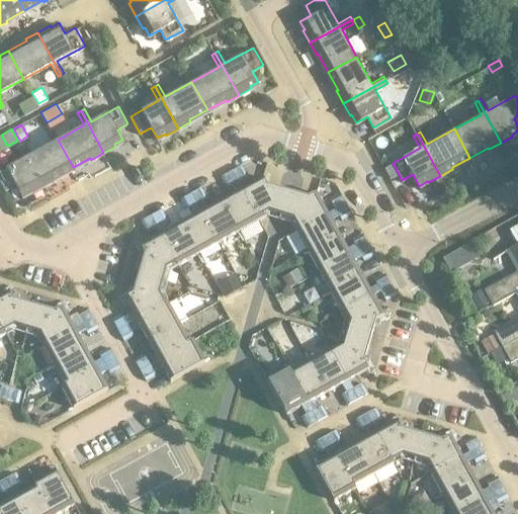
[(73,167),(58,140),(30,155),(23,143),(20,145),(44,186),(56,180),(55,177),(73,167)]
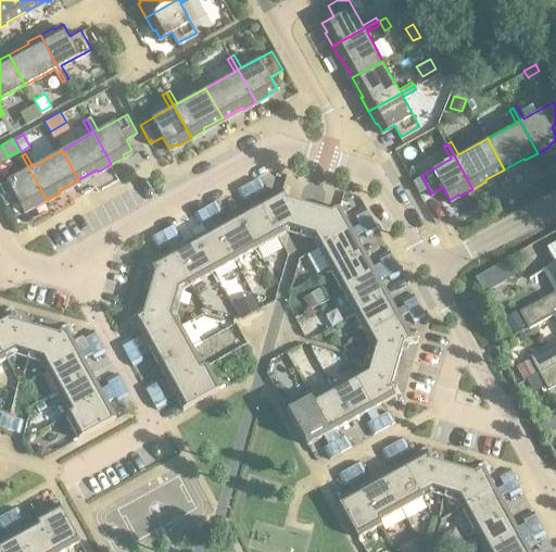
[(47,200),(22,155),(19,158),(25,170),(0,183),(0,195),(5,204),(17,200),(23,211),(33,205),(34,208),(47,200)]
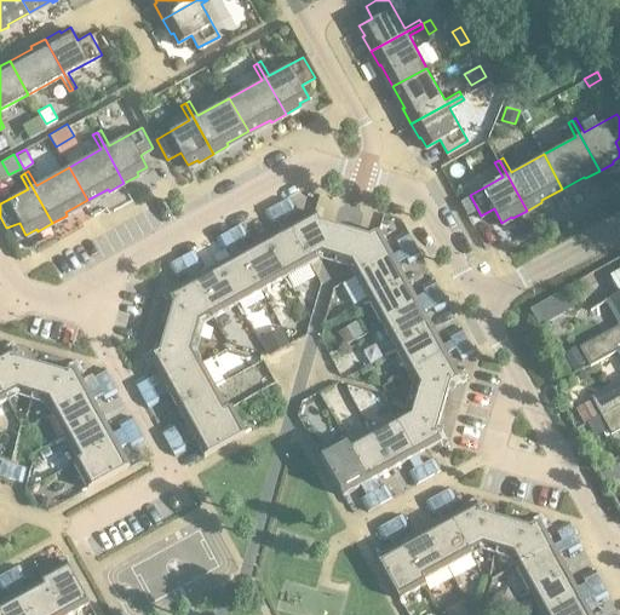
[(297,208),(290,195),(279,201),(286,214),(297,208)]
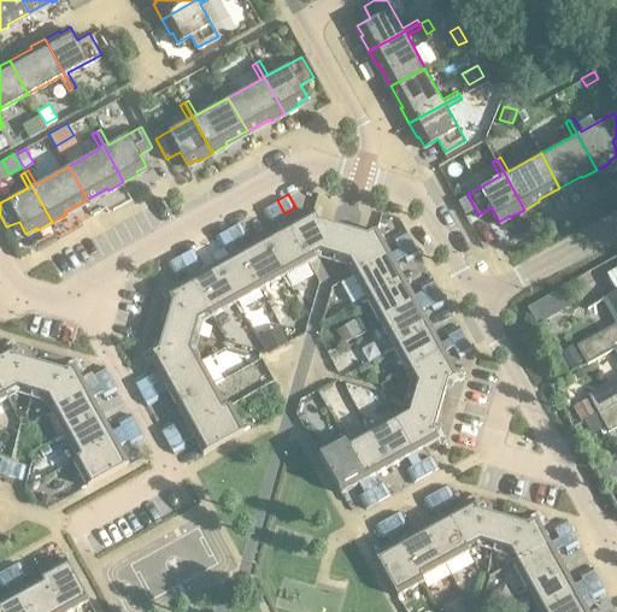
[(468,194),(458,199),(465,212),(475,207),(468,194)]
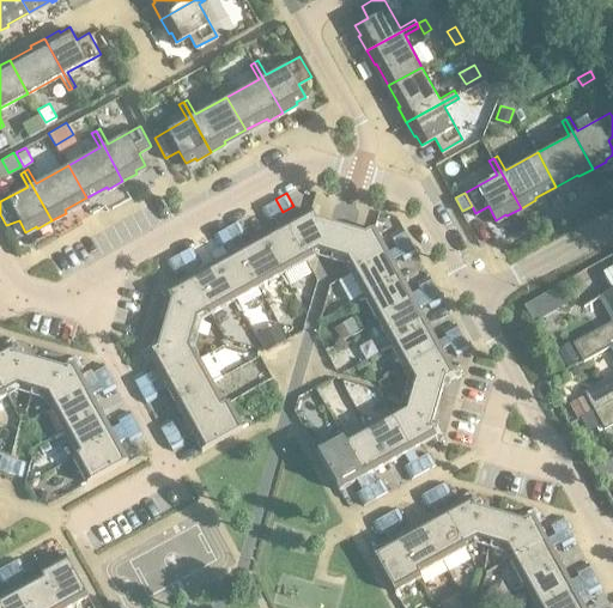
[(283,272),(308,257),(287,220),(283,212),(275,199),(261,207),(268,219),(274,217),(279,225),(262,235),(283,272)]
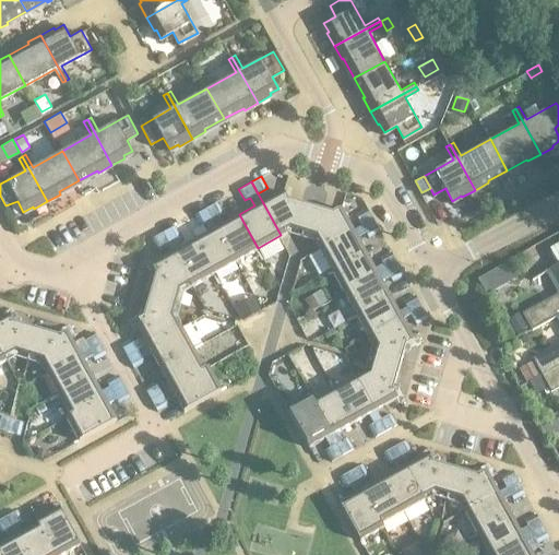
[(288,199),(284,190),(262,201),(281,235),(288,232),(300,235),(316,239),(319,247),(354,227),(341,207),(332,211),(310,205),(288,199)]
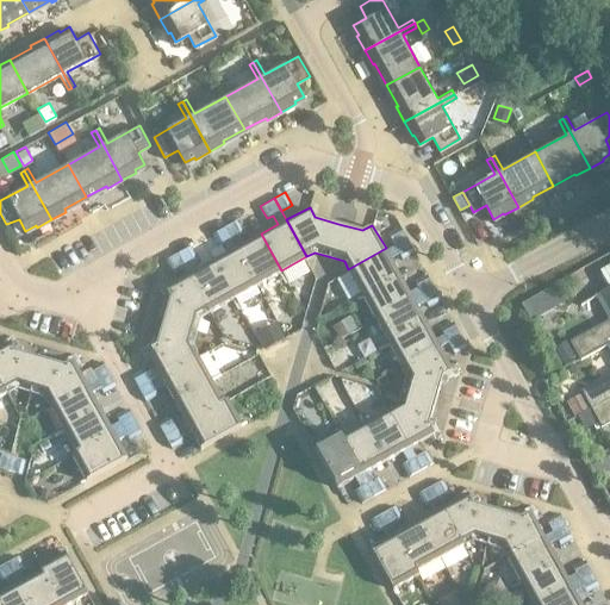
[(244,230),(237,218),(225,225),(257,285),(281,270),(261,234),(243,243),(238,234),(244,230)]
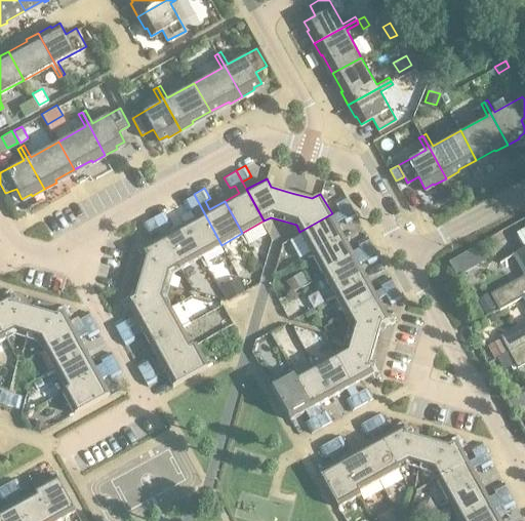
[(221,245),(194,194),(184,200),(189,210),(194,207),(198,215),(184,224),(201,256),(221,245)]
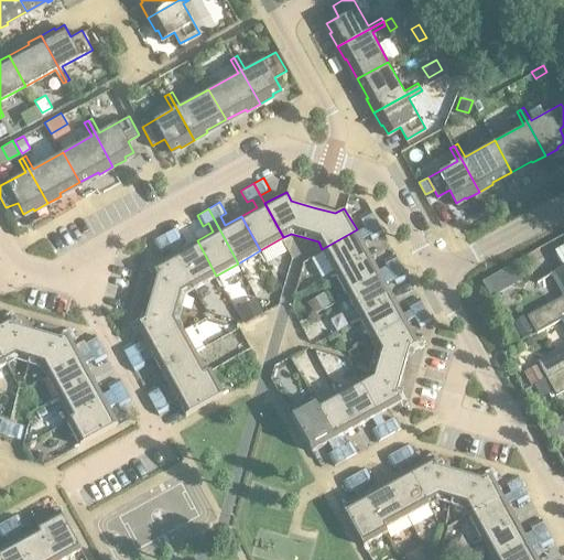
[(365,225),(377,219),(371,210),(359,215),(365,225)]
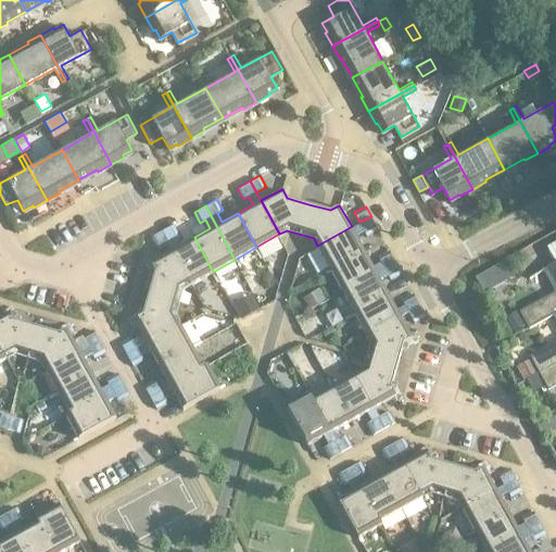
[(359,222),(352,226),(317,246),(318,247),(330,268),(364,249),(356,234),(364,230),(366,234),(378,228),(371,216),(359,222)]
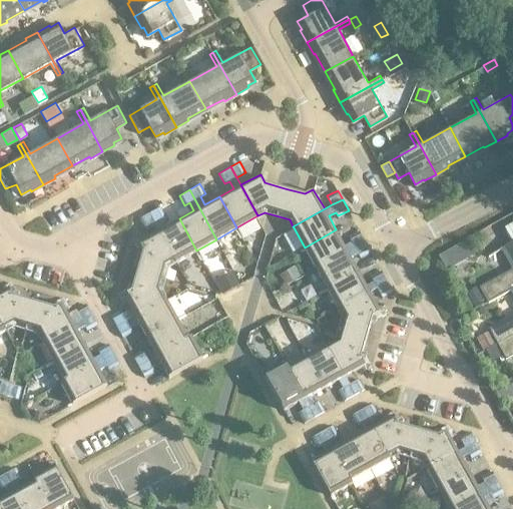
[(148,212),(154,221),(158,229),(173,258),(176,262),(196,250),(179,218),(165,226),(160,218),(165,216),(160,205),(148,212)]
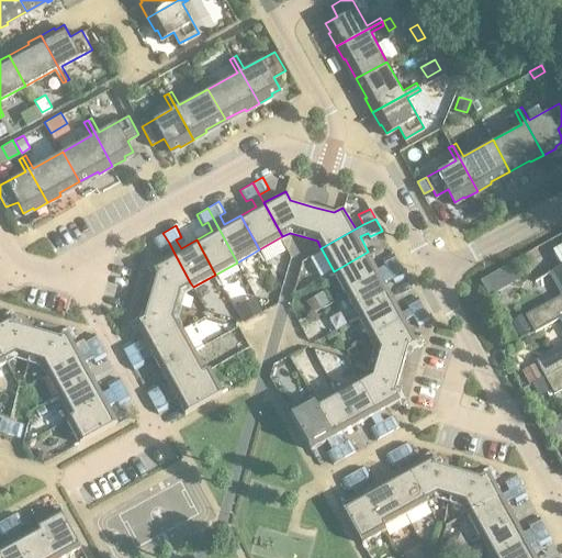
[(163,233),(153,238),(159,249),(169,243),(163,233)]
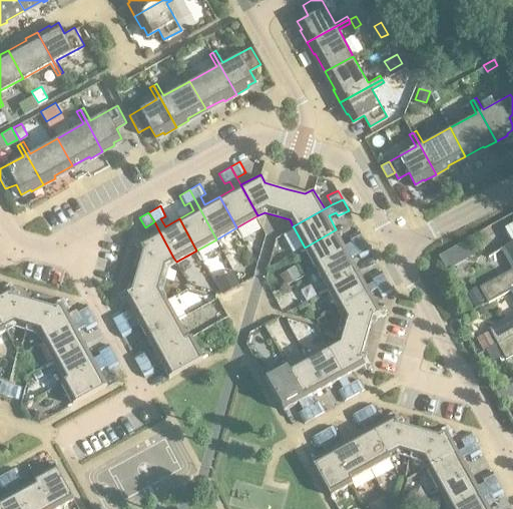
[(173,258),(158,229),(145,237),(143,233),(132,239),(135,244),(138,248),(137,252),(141,255),(137,270),(159,277),(163,264),(173,258)]
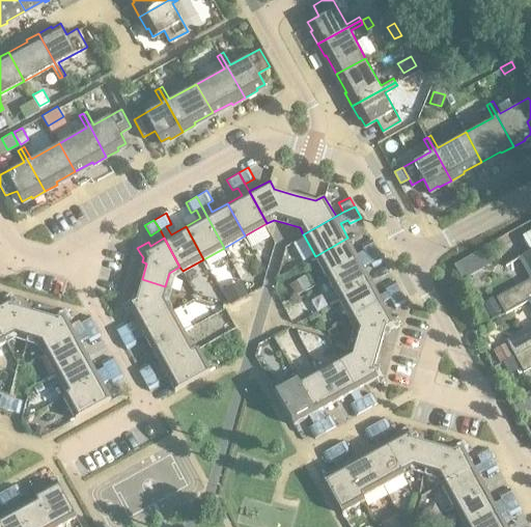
[(378,249),(372,238),(361,244),(363,248),(356,252),(347,238),(315,256),(327,277),(378,249)]
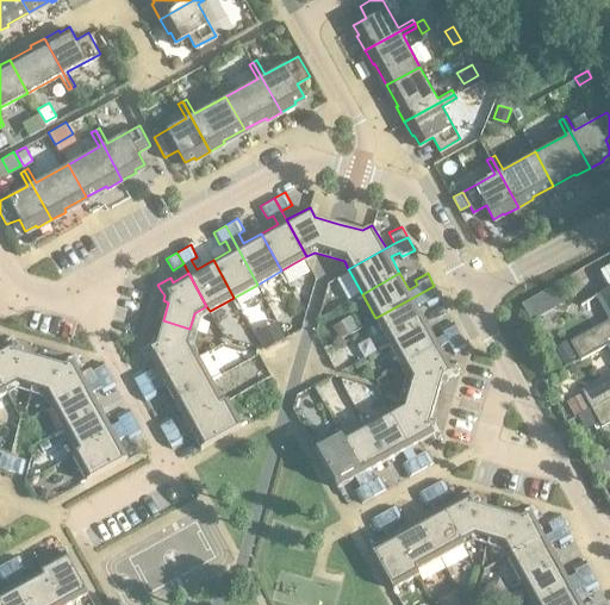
[(609,285),(556,315),(556,317),(601,292),(608,305),(609,309),(609,316),(587,329),(570,340),(580,359),(609,342),(609,341),(609,285)]
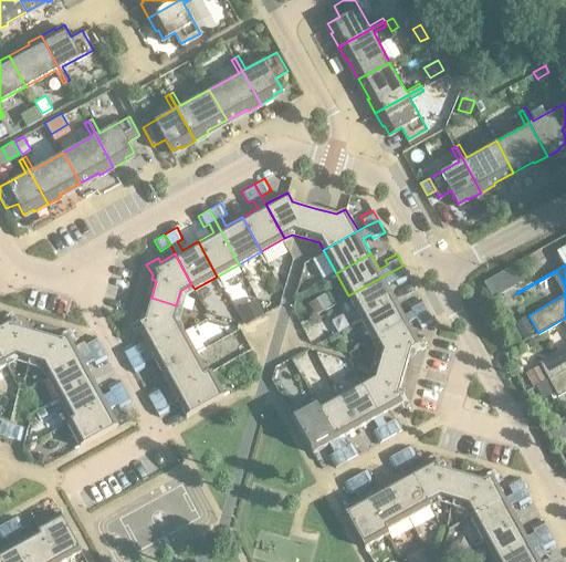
[(409,277),(402,266),(348,295),(360,316),(395,298),(387,282),(395,278),(397,282),(409,277)]
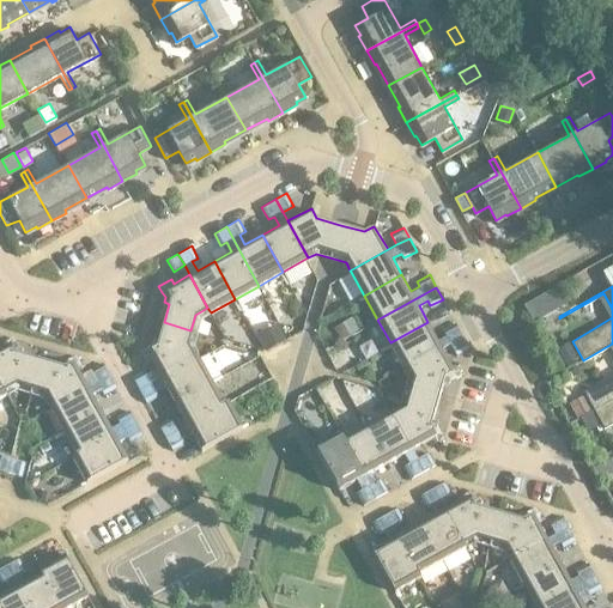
[(352,316),(335,326),(343,338),(359,328),(352,316)]
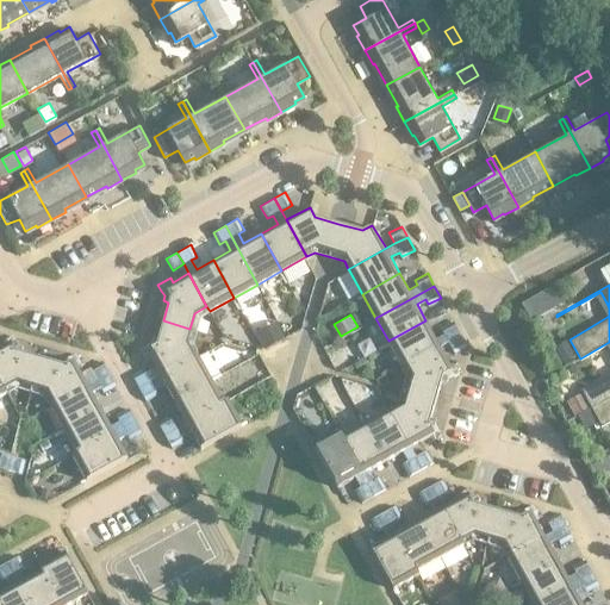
[(190,329),(163,320),(157,338),(153,337),(151,342),(139,348),(147,360),(150,359),(159,373),(192,356),(185,344),(190,329)]
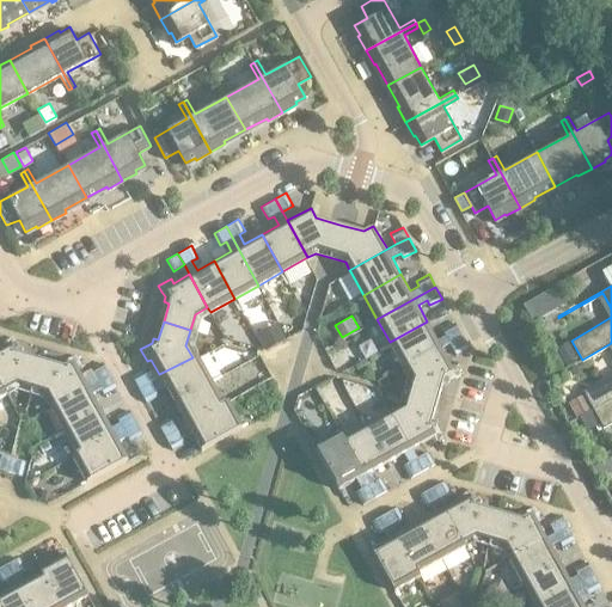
[(409,365),(441,347),(451,342),(463,335),(454,322),(442,327),(446,333),(436,338),(427,322),(390,342),(404,368),(409,365)]
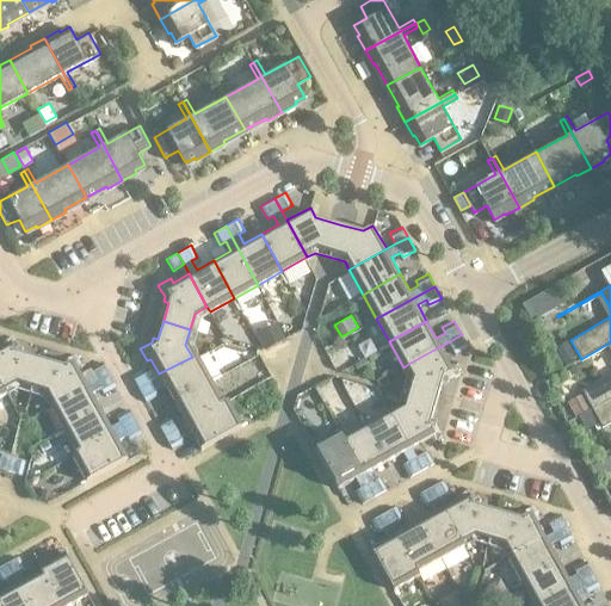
[(276,322),(260,331),(269,345),(284,336),(276,322)]
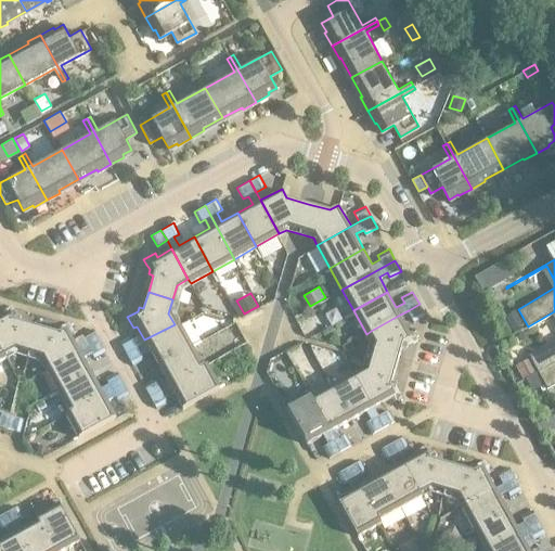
[(12,304),(0,310),(2,314),(0,315),(0,343),(4,351),(15,345),(29,349),(36,324),(20,320),(22,316),(17,315),(14,308),(12,304)]
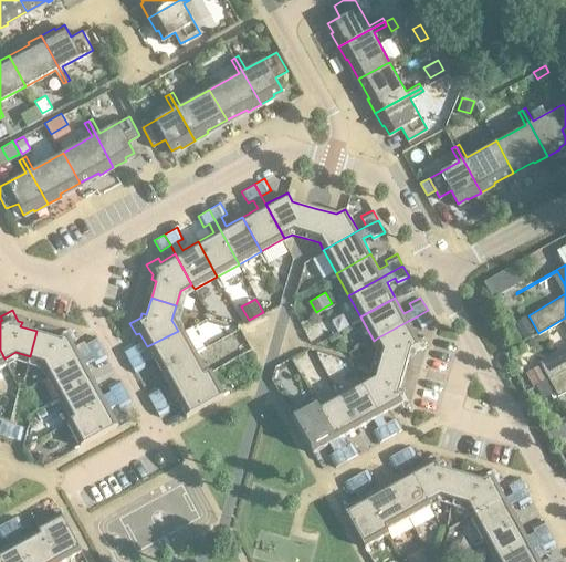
[(421,326),(433,321),(428,310),(417,316),(421,326)]
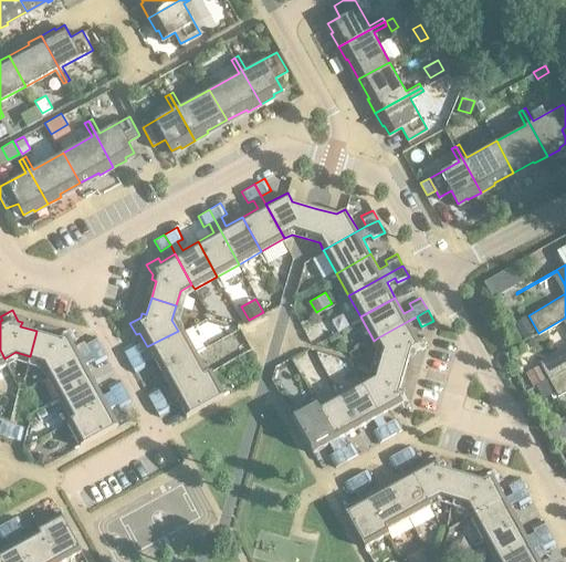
[(311,315),(302,320),(305,325),(314,321),(311,315)]
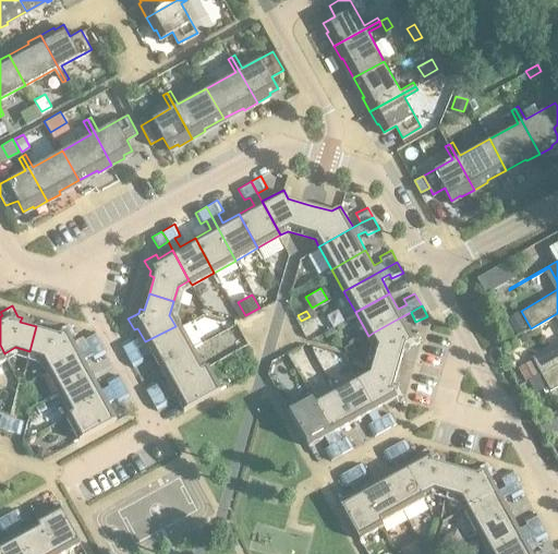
[(519,311),(508,317),(514,330),(526,324),(519,311)]
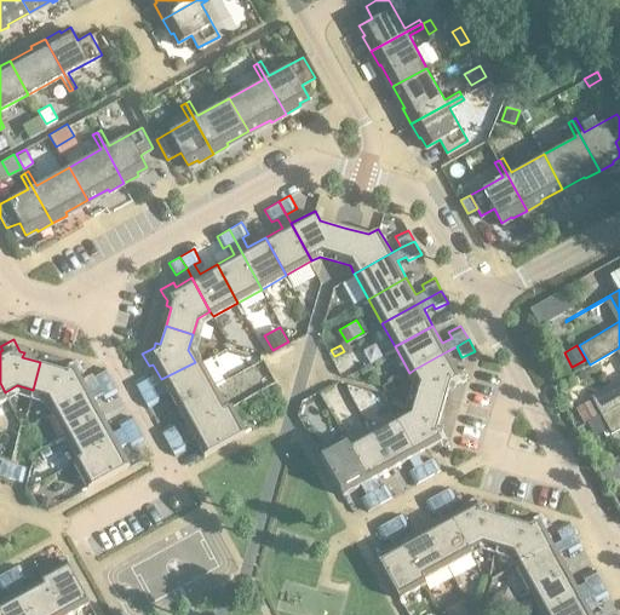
[(455,368),(447,351),(414,369),(420,381),(417,398),(442,406),(448,386),(454,389),(455,384),(461,380),(466,378),(460,365),(455,368)]
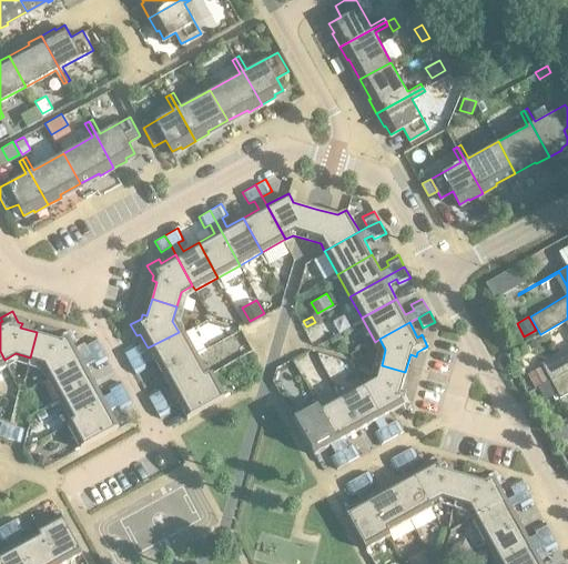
[(70,329),(66,331),(60,334),(56,333),(54,338),(37,332),(30,358),(44,362),(51,373),(82,356),(73,342),(77,340),(70,329)]
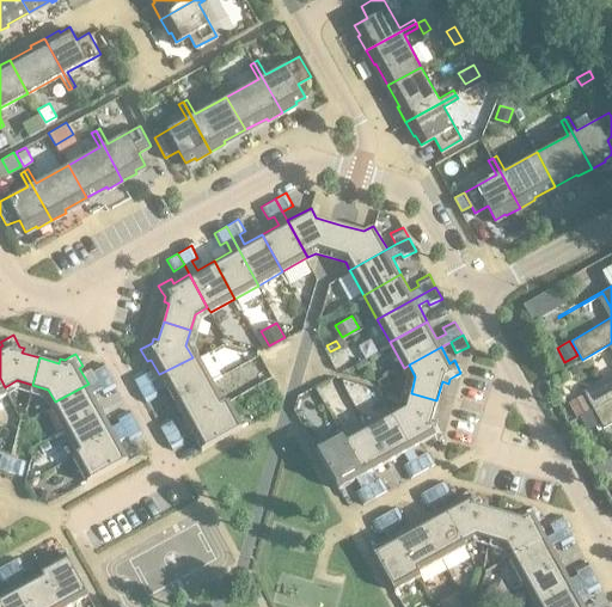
[(173,399),(210,379),(197,355),(193,357),(159,374),(151,380),(139,386),(146,400),(159,393),(155,387),(164,382),(173,399)]
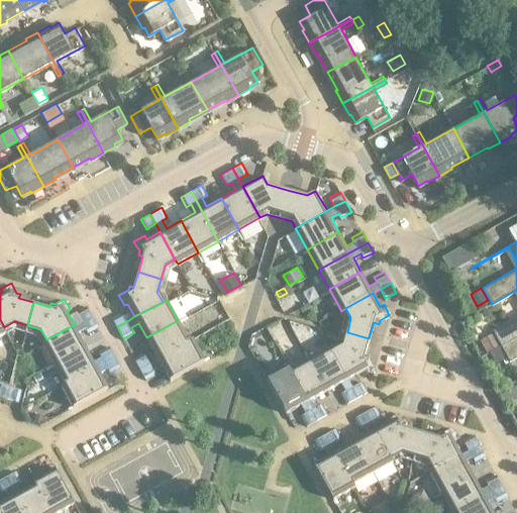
[(83,320),(92,315),(87,305),(76,311),(83,320)]
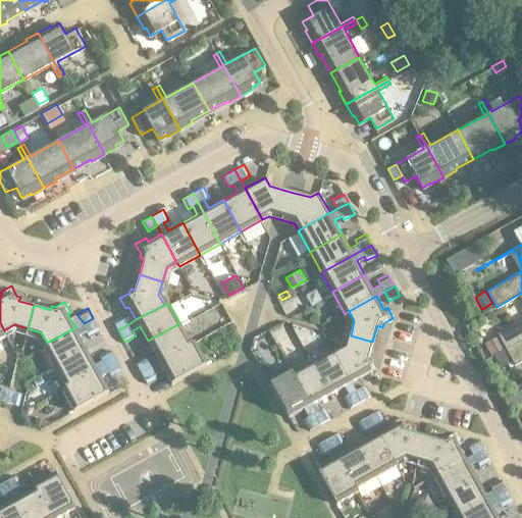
[(123,314),(113,320),(118,329),(128,324),(123,314)]
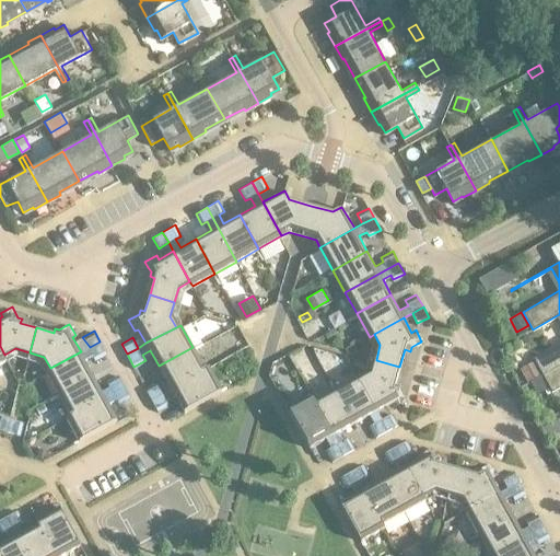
[(90,347),(81,351),(50,368),(46,370),(58,392),(92,373),(84,358),(93,354),(96,359),(106,354),(100,342),(90,347)]
